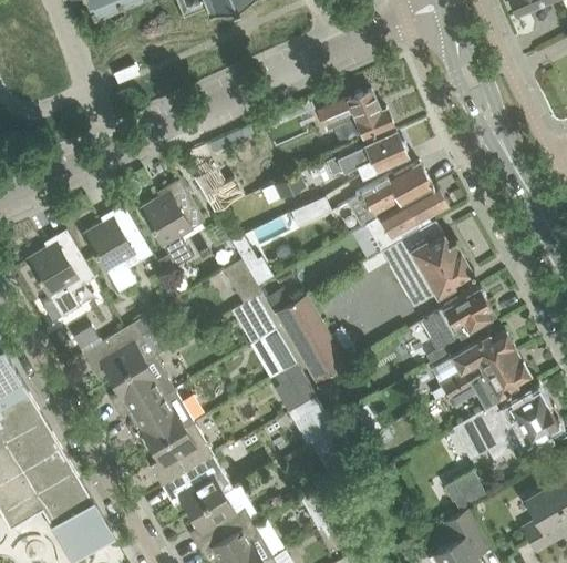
[(89,0),(98,20),(146,0),(176,0),(183,16),(208,6),(209,10),(228,2),(234,17),(249,11),(244,0),(89,0)]
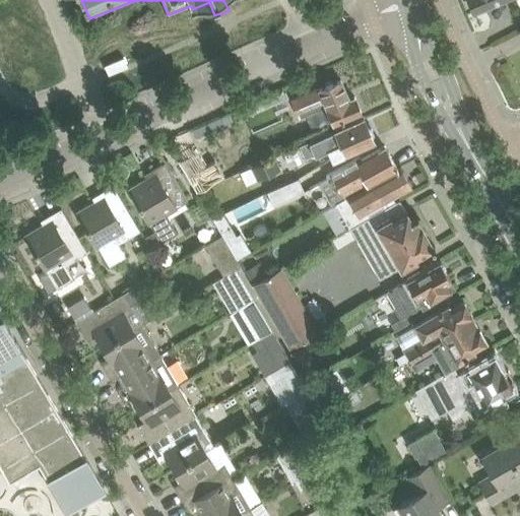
[(467,0),(473,14),(508,0),(467,0)]
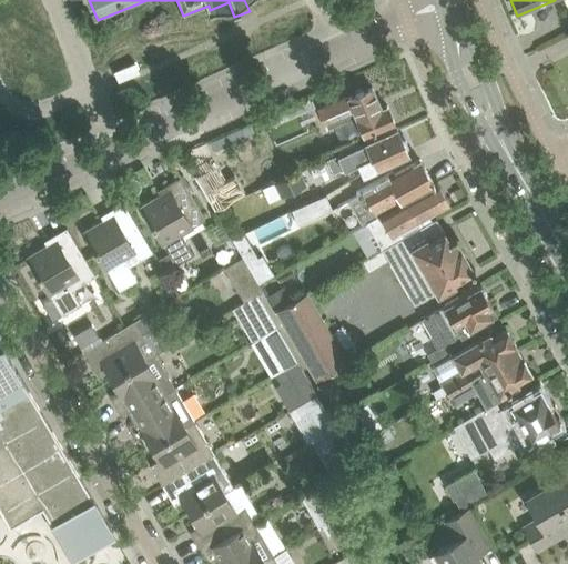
[(326,133),(356,120),(364,139),(374,136),(395,127),(387,109),(381,111),(372,91),(317,113),(326,133)]
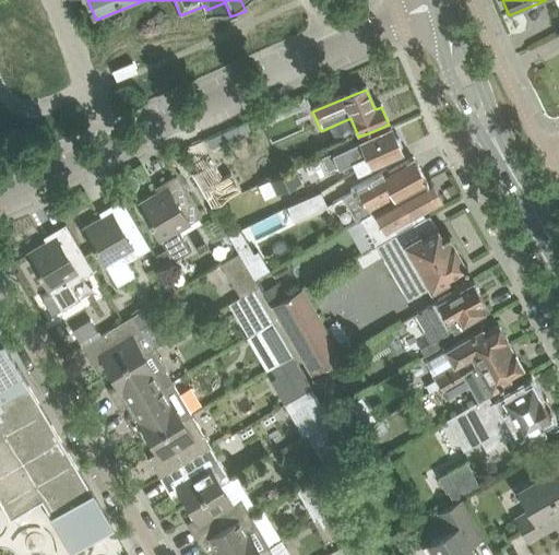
[(321,160),(328,174),(341,167),(353,163),(357,170),(372,166),(401,153),(391,129),(321,160)]
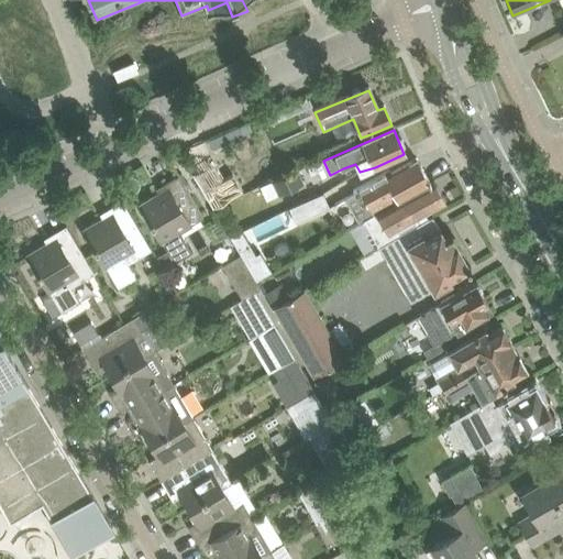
[(368,217),(371,220),(398,204),(430,185),(421,168),(415,173),(410,165),(390,176),(389,173),(353,194),(367,218),(368,217)]
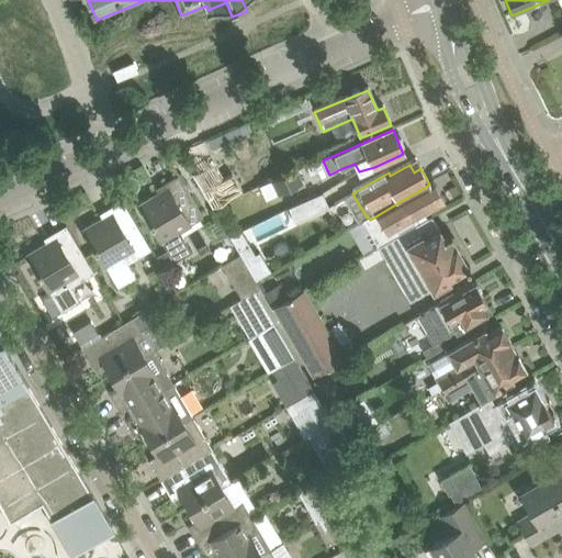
[(212,168),(198,177),(215,205),(229,197),(212,168)]
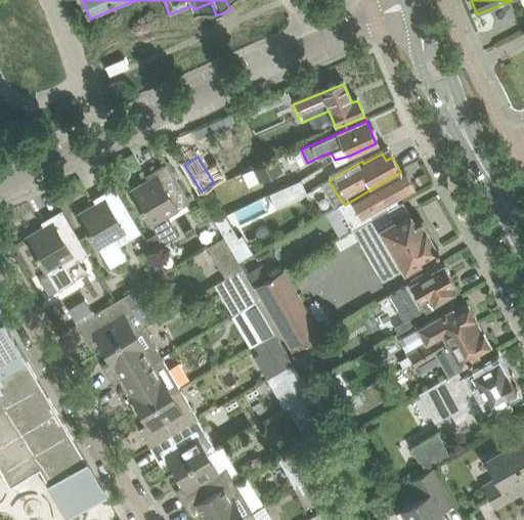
[(276,159),(252,171),(258,183),(282,172),(276,159)]
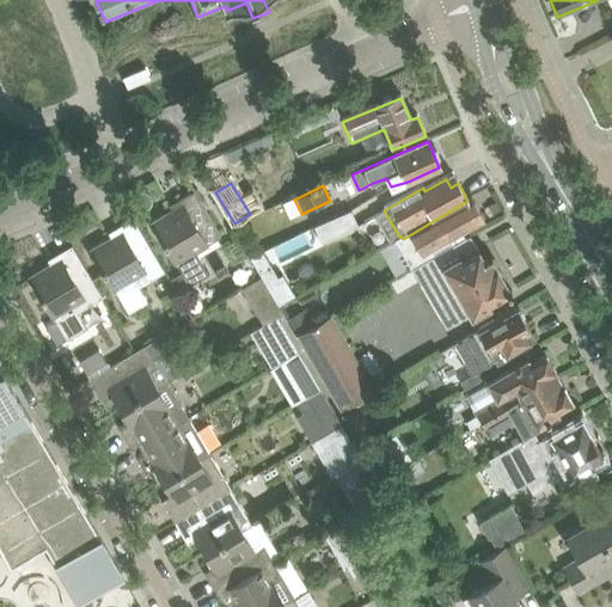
[(169,283),(176,296),(208,277),(195,255),(221,240),(194,194),(178,203),(182,208),(152,225),(165,249),(165,247),(182,275),(169,283)]
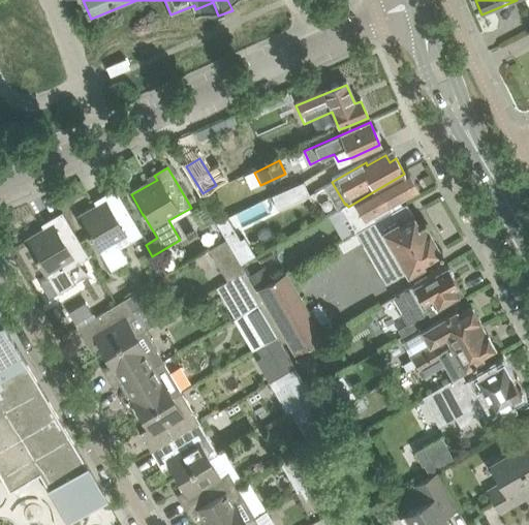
[(374,191),(348,207),(353,217),(382,201),(387,210),(418,192),(408,175),(405,176),(404,174),(374,191)]
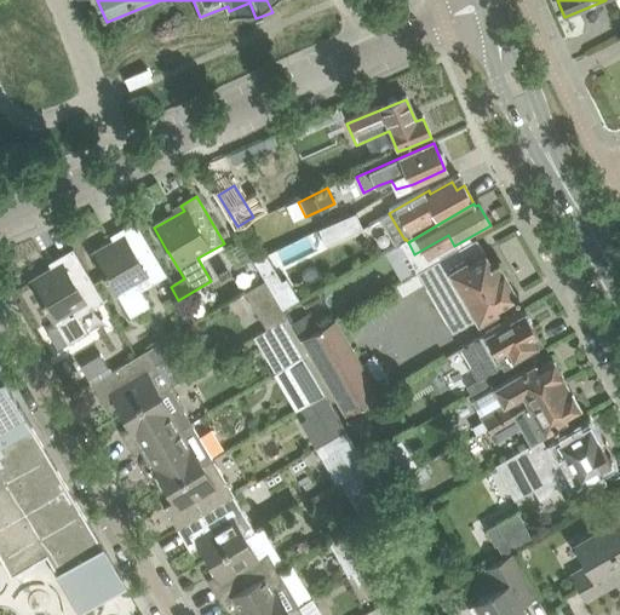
[(361,229),(355,216),(299,239),(305,253),(323,246),(361,229)]
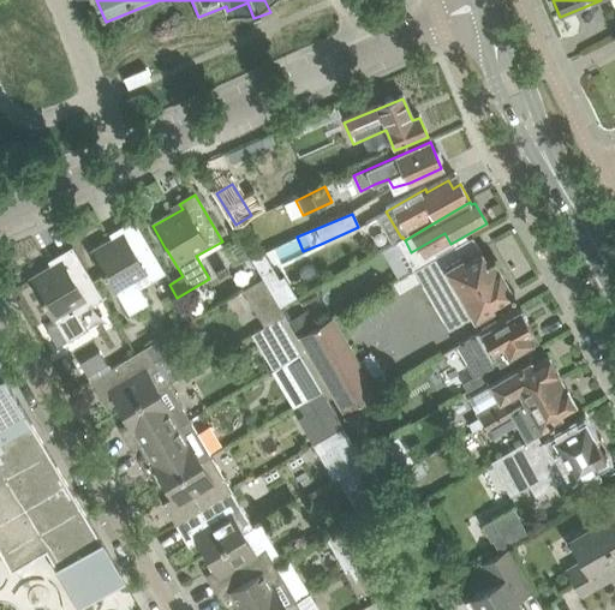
[(129,317),(148,306),(139,292),(149,285),(165,276),(133,222),(118,232),(120,237),(91,253),(105,276),(129,317)]
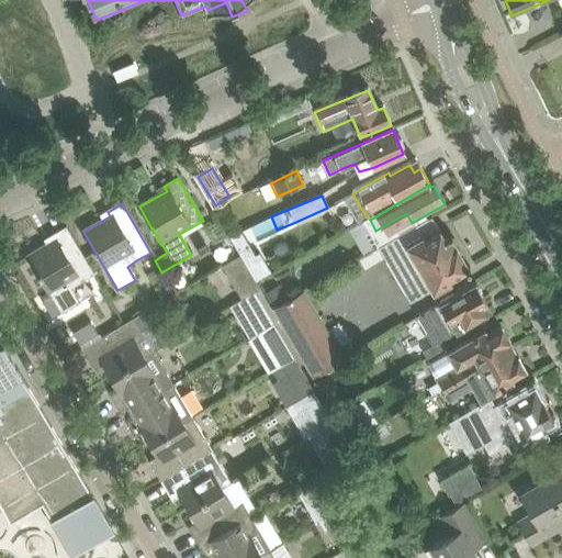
[(459,253),(450,237),(444,242),(431,220),(379,250),(411,307),(450,283),(449,280),(465,271),(469,271),(469,268),(467,268),(459,254),(459,253)]
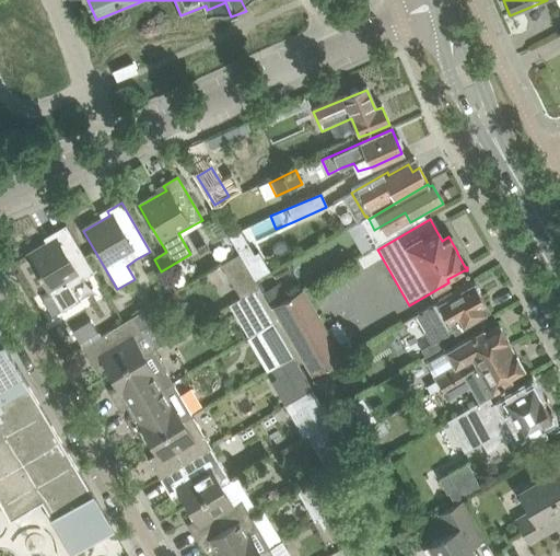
[(27,256),(61,314),(79,303),(70,289),(94,275),(77,246),(66,228),(51,235),(54,240),(27,256)]
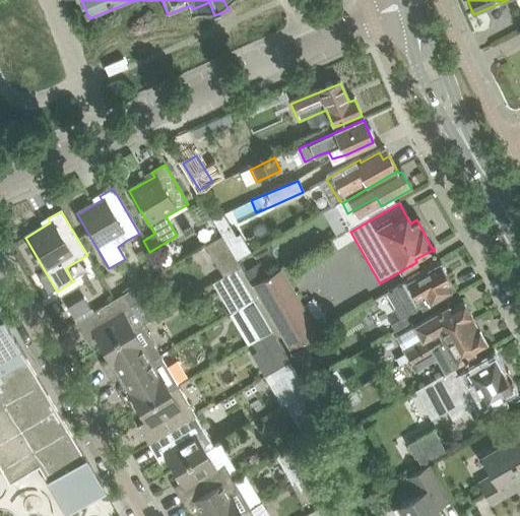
[(223,216),(213,221),(224,239),(224,241),(234,235),(223,216)]
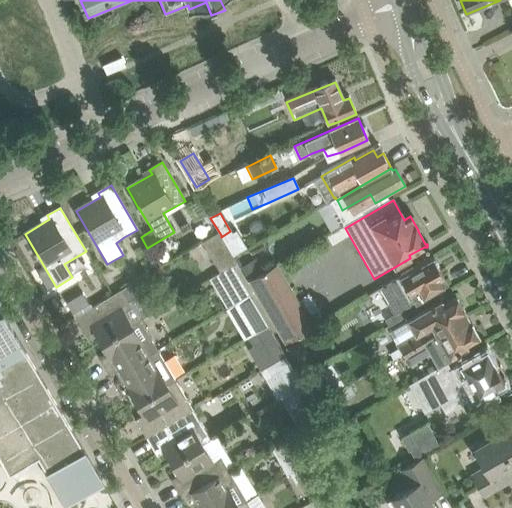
[(221,235),(205,245),(222,275),(235,268),(238,266),(221,237),(221,235)]
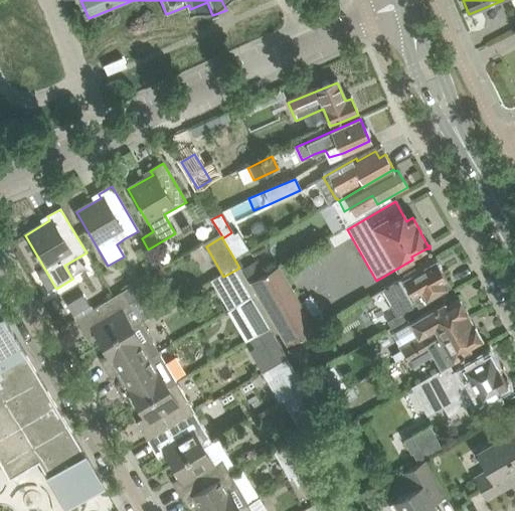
[(266,273),(259,261),(241,272),(248,283),(266,273)]
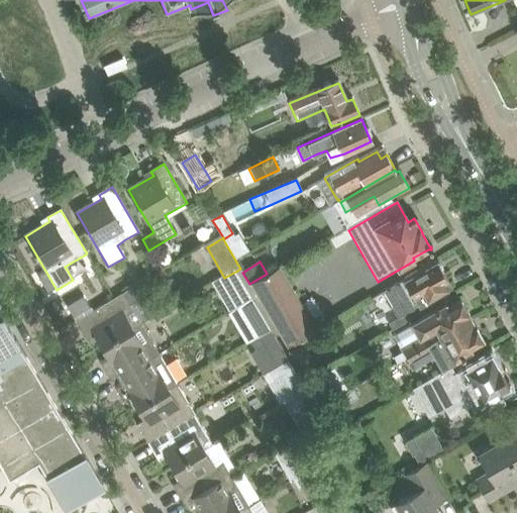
[(437,262),(384,293),(399,320),(429,301),(428,300),(447,289),(451,287),(447,280),(446,277),(437,262)]
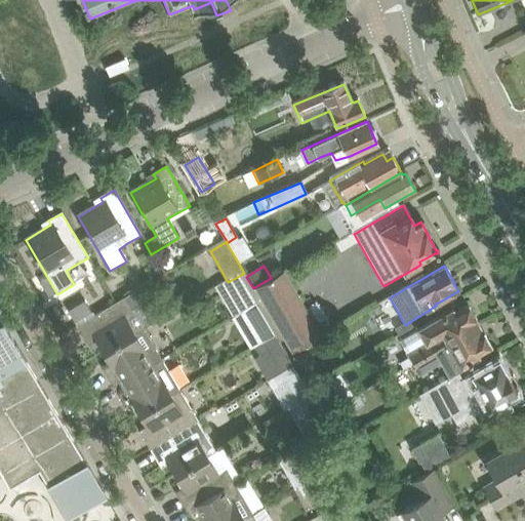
[(306,311),(284,274),(254,291),(291,355),(332,330),(317,305),(306,311)]
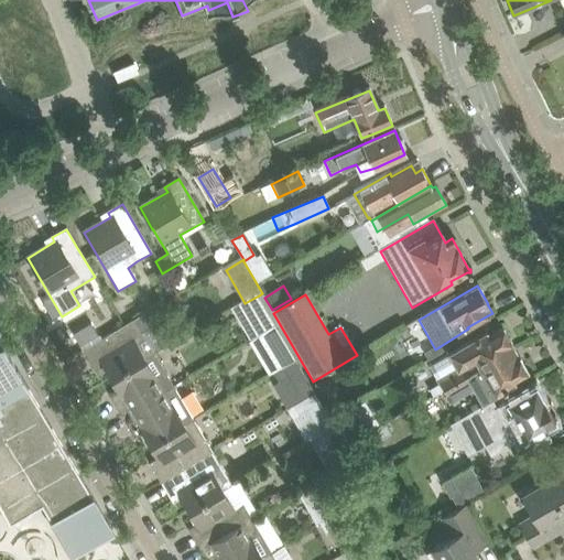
[(259,295),(245,303),(264,335),(278,327),(259,295)]
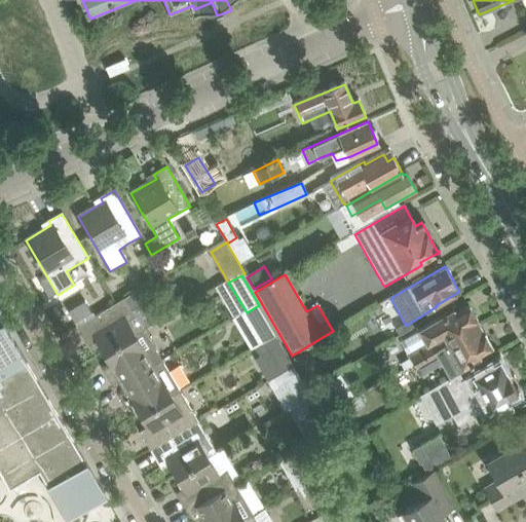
[(107,293),(98,298),(106,310),(114,304),(107,293)]
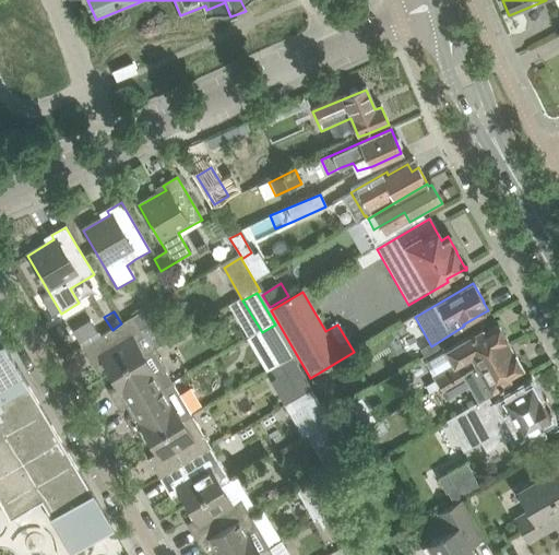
[(94,369),(103,364),(111,378),(144,358),(143,356),(156,350),(144,329),(140,331),(133,318),(82,349),(94,369)]
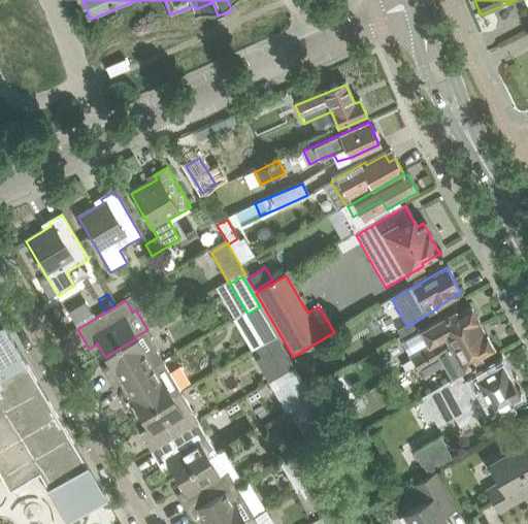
[(92,318),(85,305),(68,316),(75,327),(92,318)]
